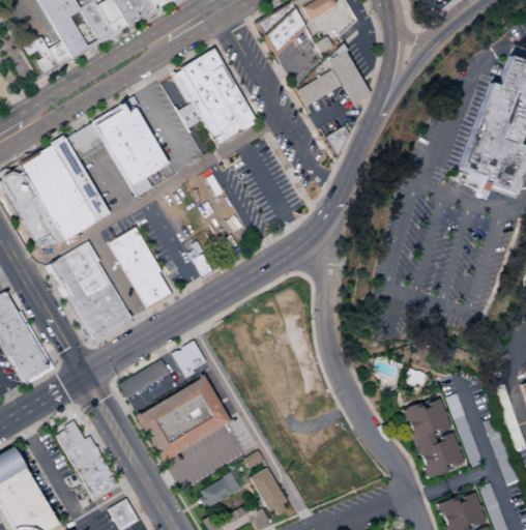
[(56,27),(39,0),(76,0),(81,7),(83,10),(71,17),(56,27)]
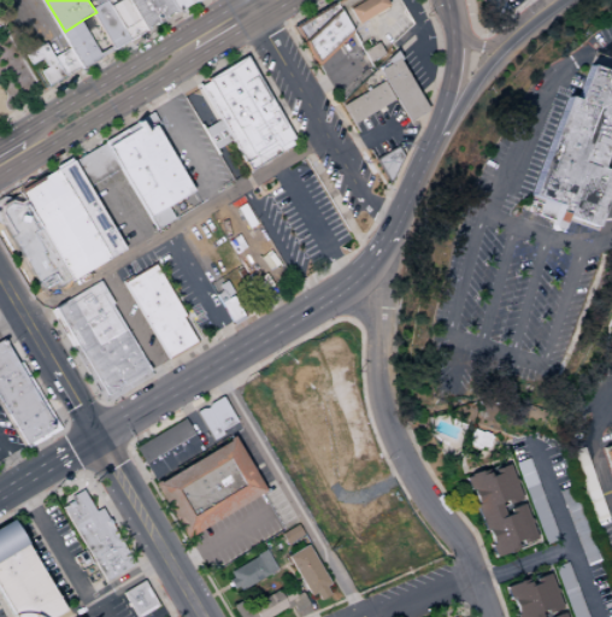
[(94,9),(110,0),(113,6),(134,41),(118,51),(116,47),(99,17),(96,12),(94,9)]
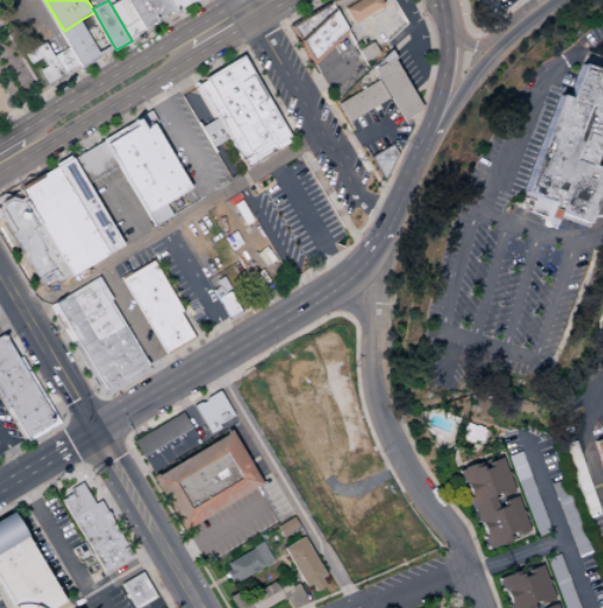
[(112,6),(121,0),(133,0),(151,31),(132,40),(112,6)]
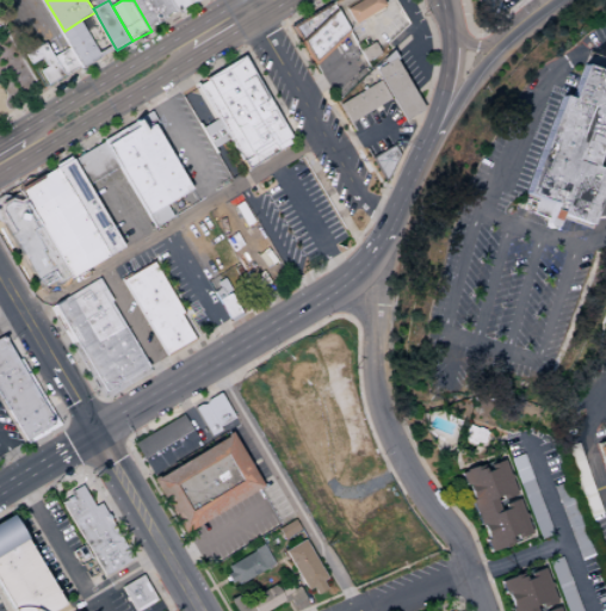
[(134,0),(174,0),(183,13),(152,31),(134,0)]
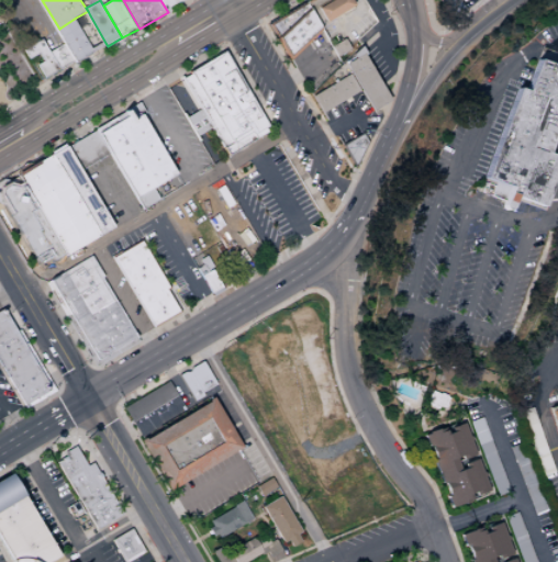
[(160,0),(183,0),(185,1),(168,12),(160,0)]
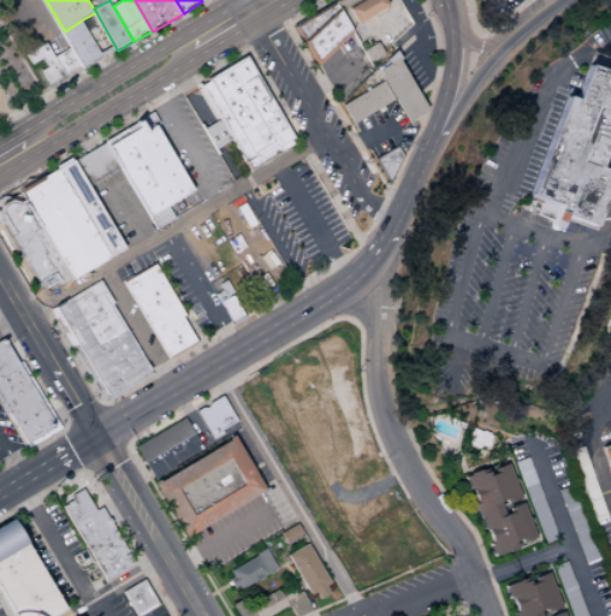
[(337,3),(340,0),(389,0),(392,6),(353,29),(337,3)]
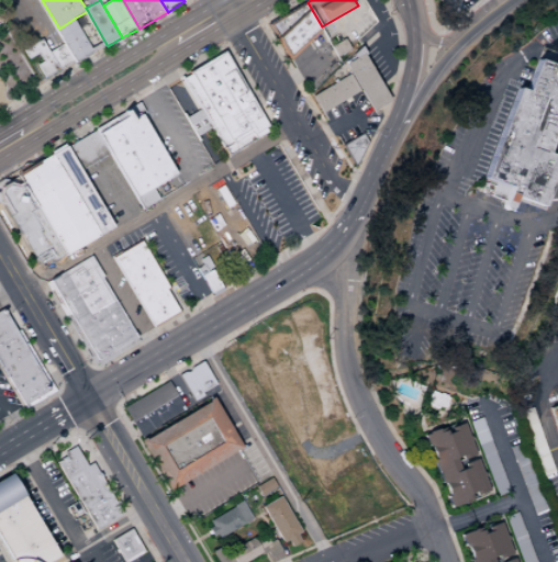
[(309,46),(289,13),(308,2),(324,33),(309,46)]
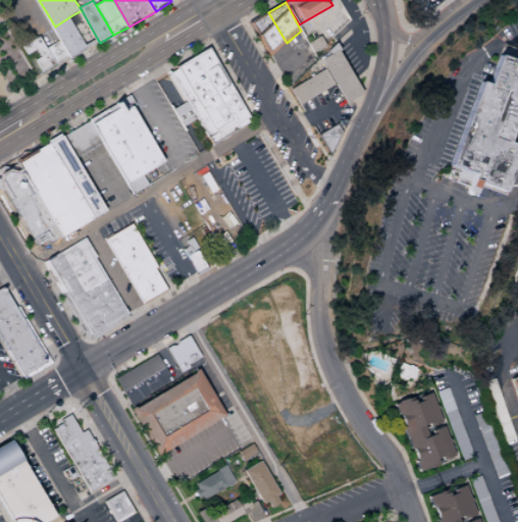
[(80,33),(88,28),(78,11),(69,16),(80,33)]
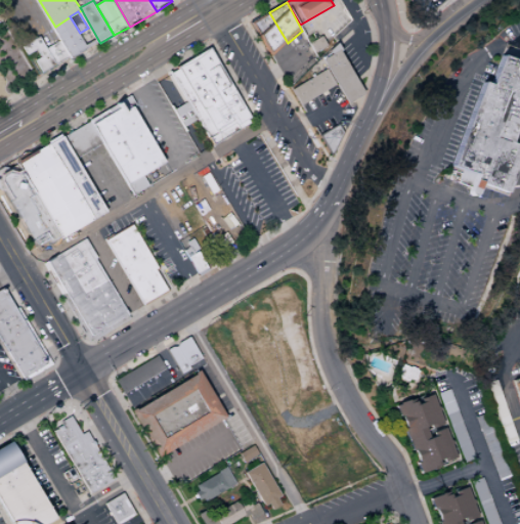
[(288,43),(273,56),(252,23),(269,12),(288,43)]
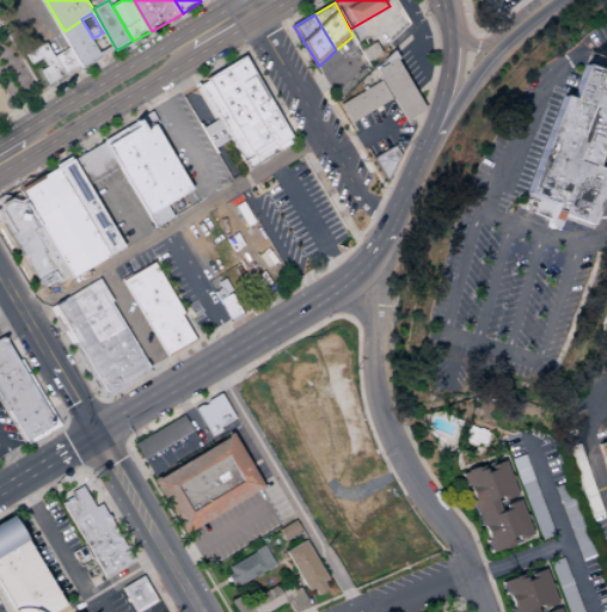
[(65,31),(83,19),(86,24),(104,54),(105,57),(87,68),(74,46),(65,31)]
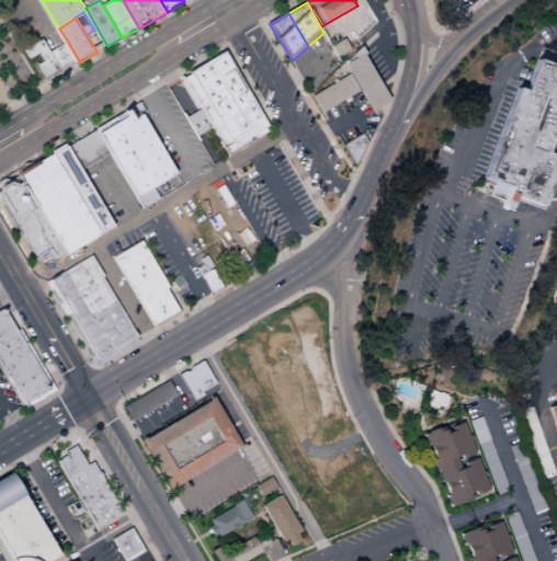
[(64,71),(44,83),(24,49),(45,37),(53,50),(64,71)]
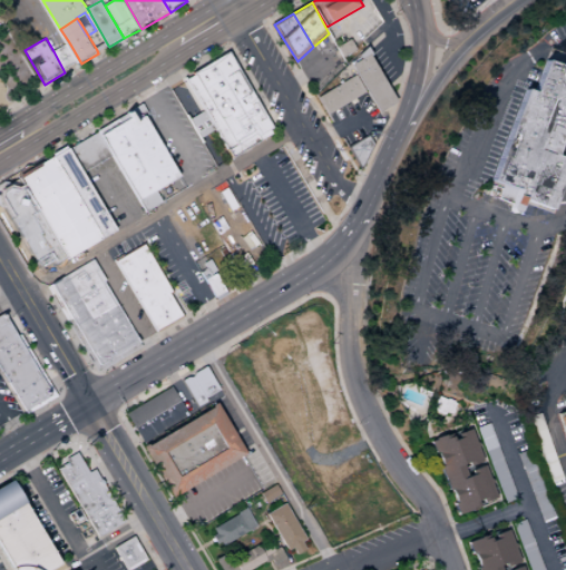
[(338,47),(352,38),(359,49),(344,58),(338,47)]
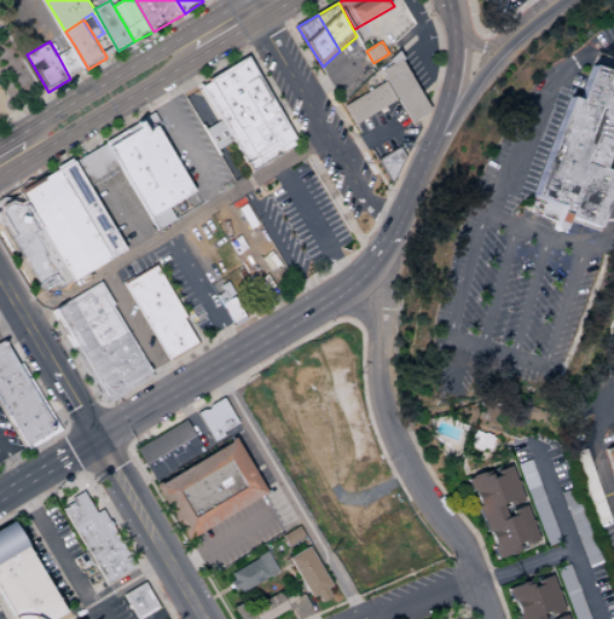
[(58,56),(75,46),(88,69),(70,79),(58,56)]
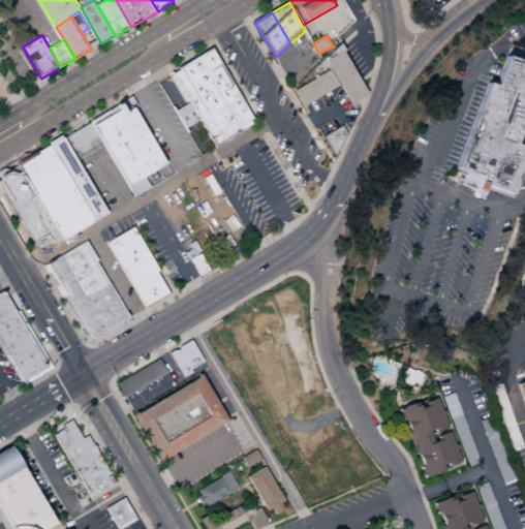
[(174,73),(217,149),(258,124),(213,45),(177,66),(179,68),(180,70),(174,73)]
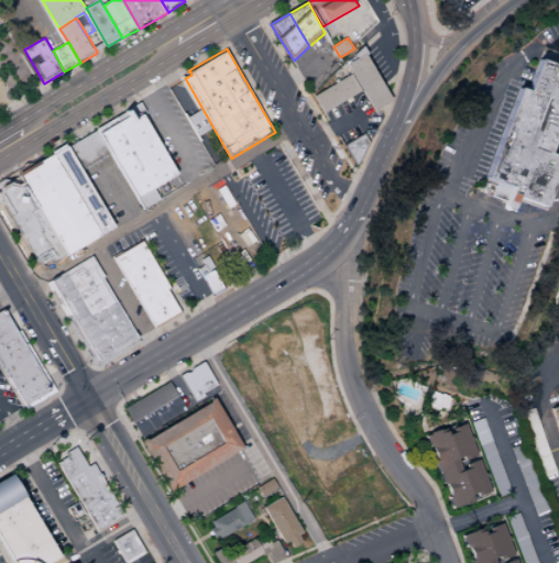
[(375,110),(393,100),(364,53),(347,63),(352,73),(363,90),(375,110)]
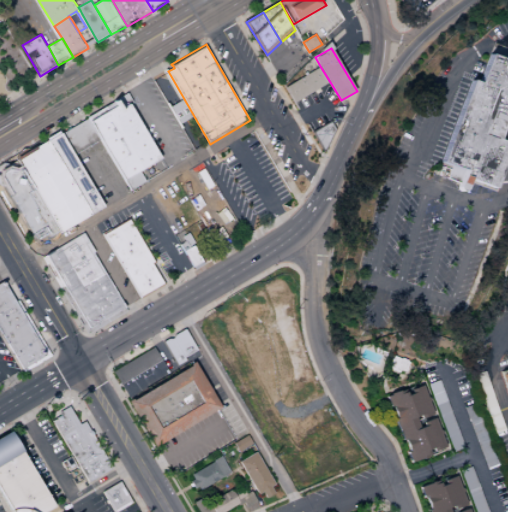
[(443,163),(473,79),(480,82),(490,54),(507,60),(507,124),(501,139),(507,141),(507,166),(499,190),(464,177),(466,171),(443,163)]
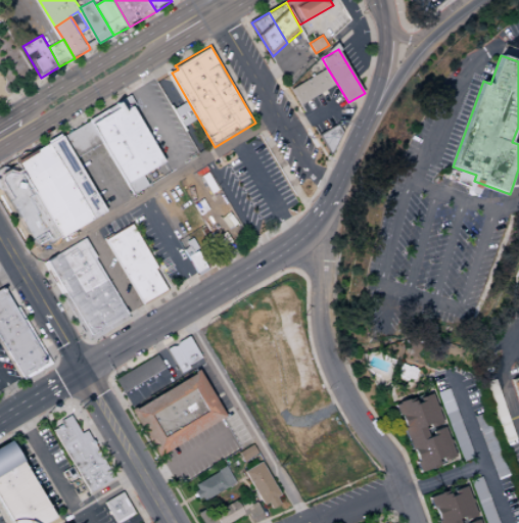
[(292,89),(327,67),(337,84),(301,105),(292,89)]
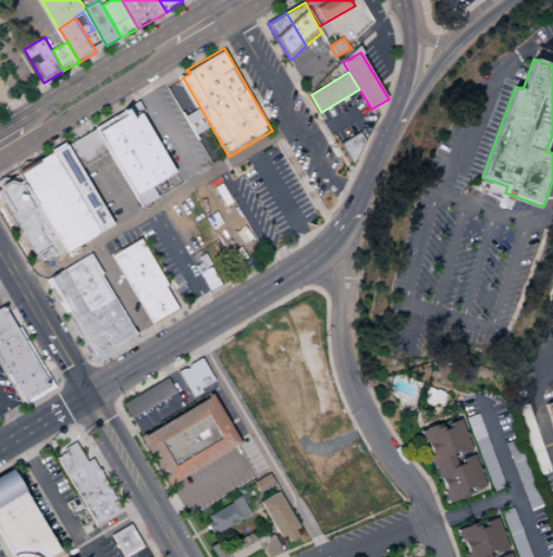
[(98,132),(127,113),(131,118),(142,111),(179,173),(155,187),(161,198),(144,209),(111,153),(98,132)]
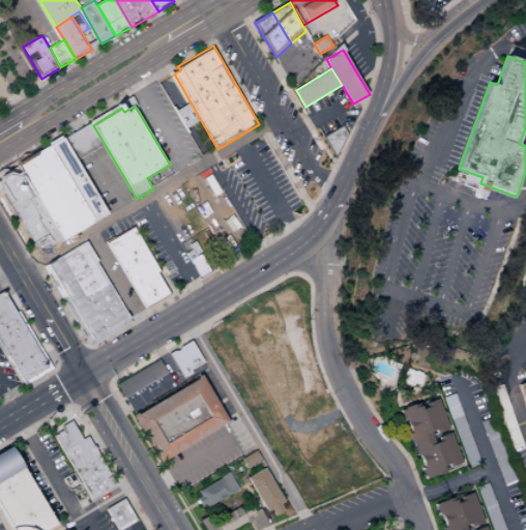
[(86,125),(100,149),(106,146),(93,125),(91,122),(86,125)]
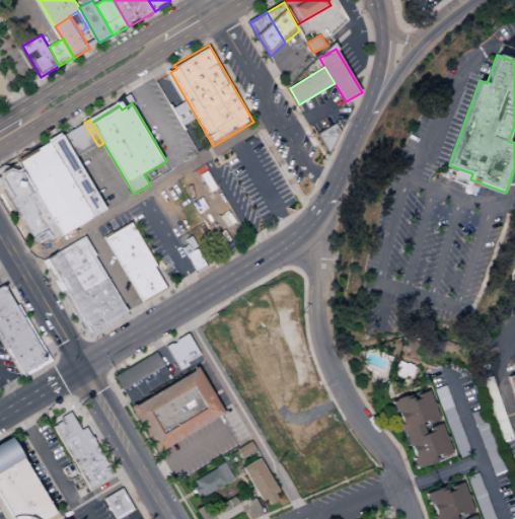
[(79,126),(92,150),(98,146),(84,123),(79,126)]
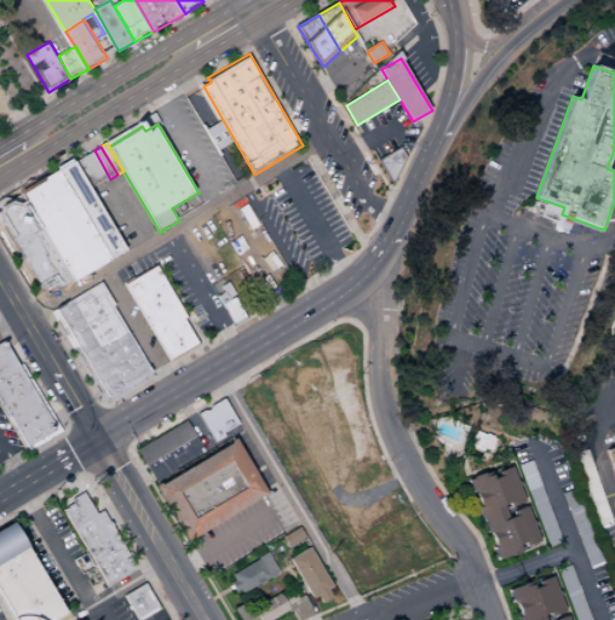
[(394,184),(379,160),(401,148),(407,158),(394,184)]
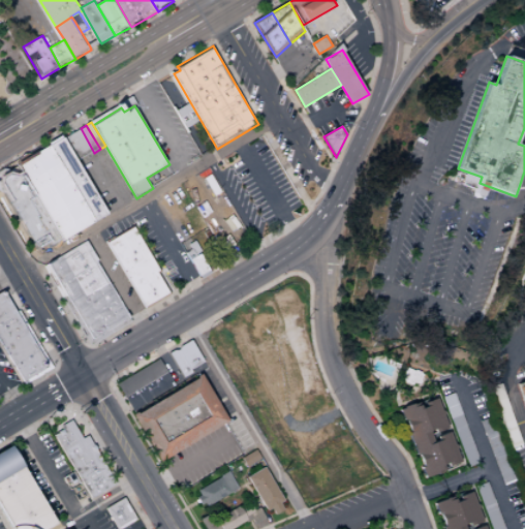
[(74,132),(88,156),(94,153),(81,128),(74,132)]
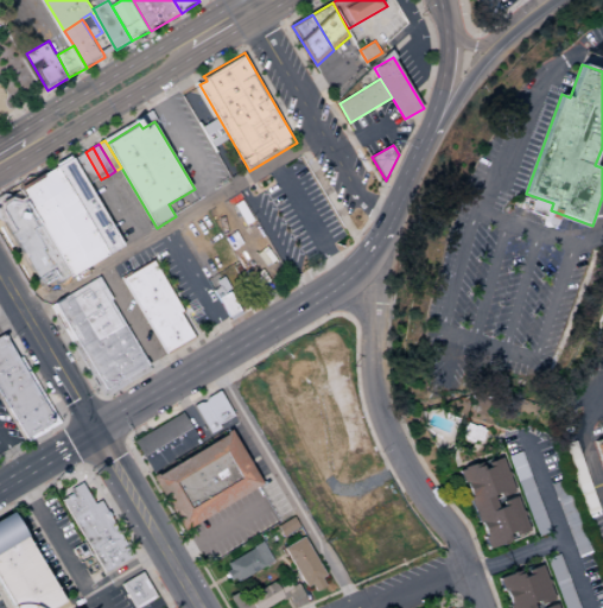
[(86,152),(101,179),(90,187),(74,158),(86,152)]
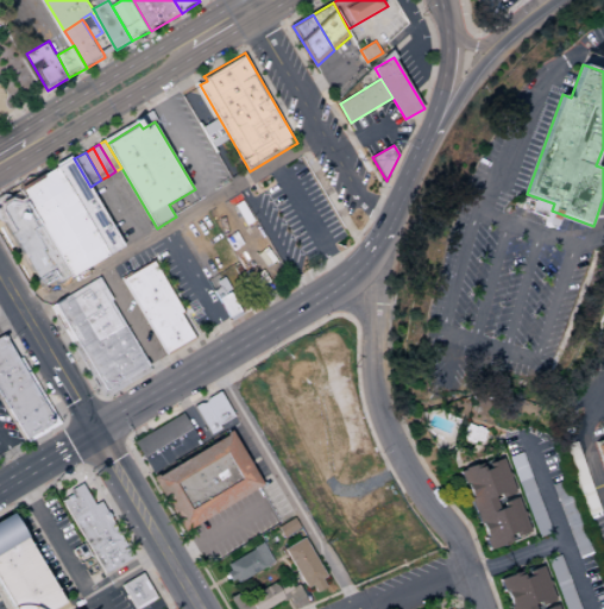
[(57,169),(74,158),(90,187),(126,245),(108,256),(57,169)]
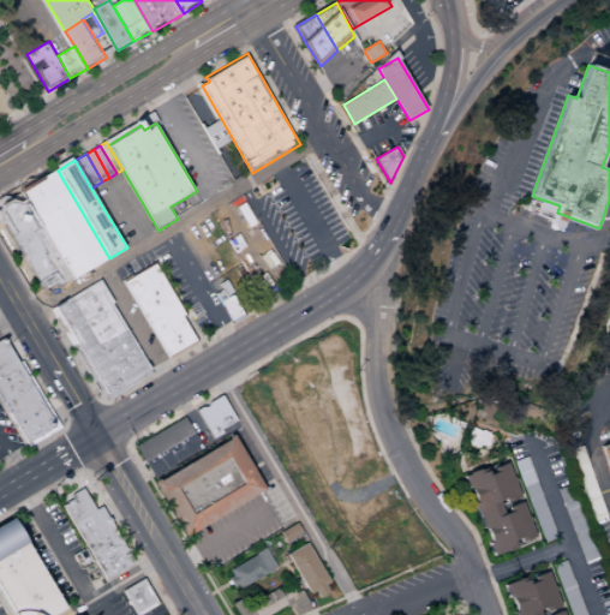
[(21,192),(58,171),(109,258),(72,280),(65,269),(58,257),(51,244),(21,192)]
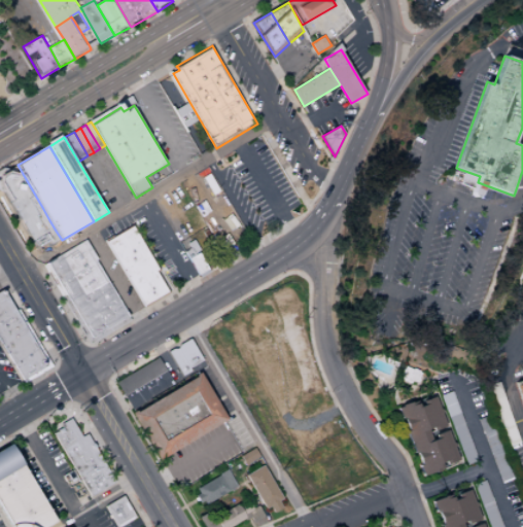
[(43,209),(18,165),(0,174),(0,184),(22,222),(43,209)]
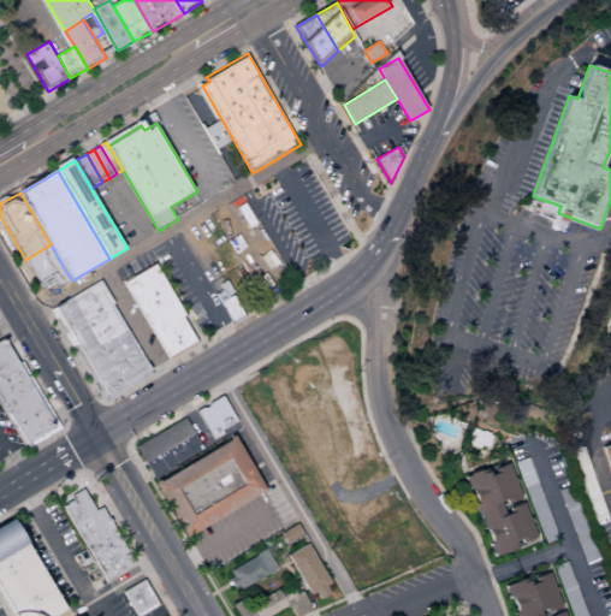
[(58,258),(34,272),(25,260),(51,244),(58,258)]
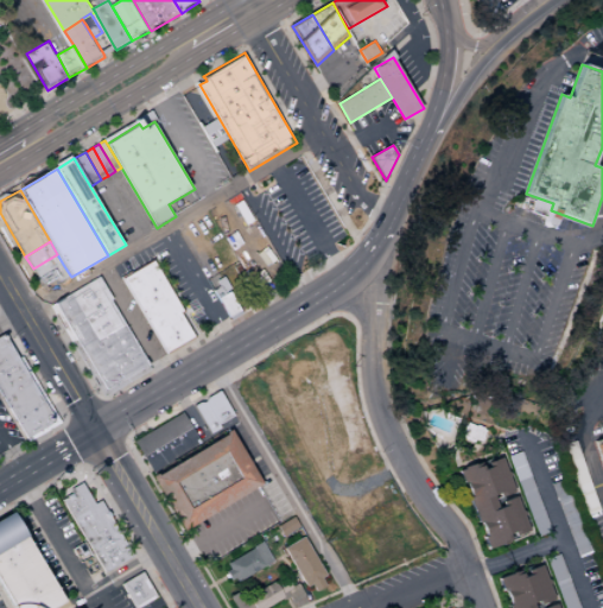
[(64,266),(57,254),(33,268),(39,280),(64,266)]
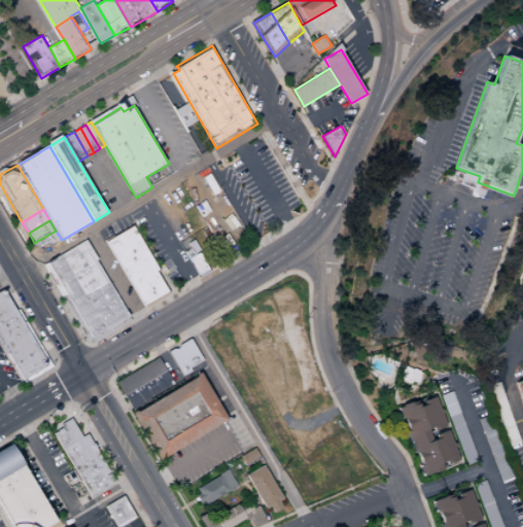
[(106,241),(134,224),(162,271),(160,272),(172,292),(146,308),(106,241)]
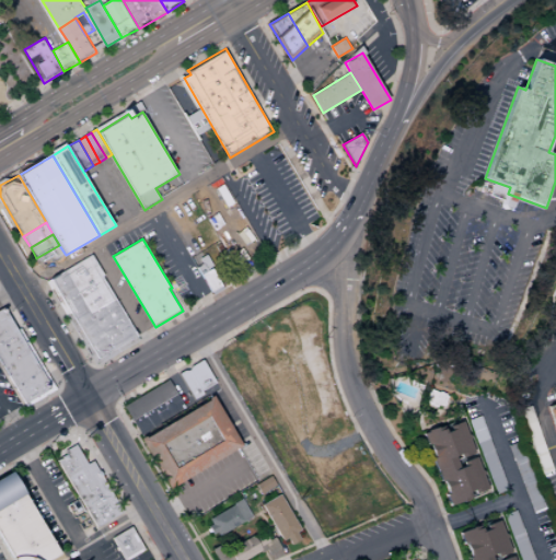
[(59,245),(36,258),(43,268),(66,255),(59,245)]
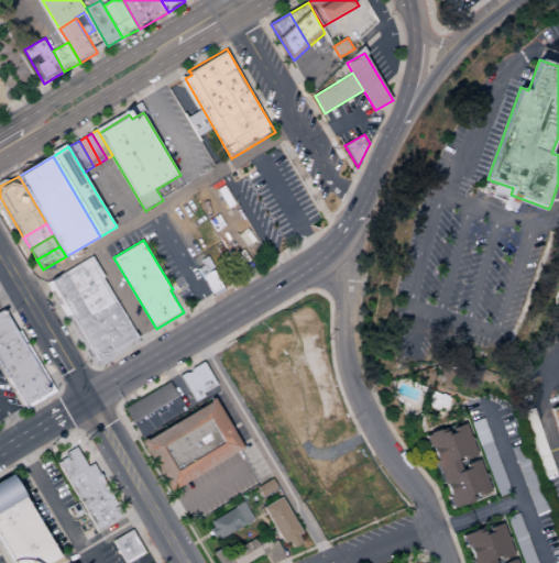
[(64,302),(51,282),(95,256),(107,278),(105,279),(64,302)]
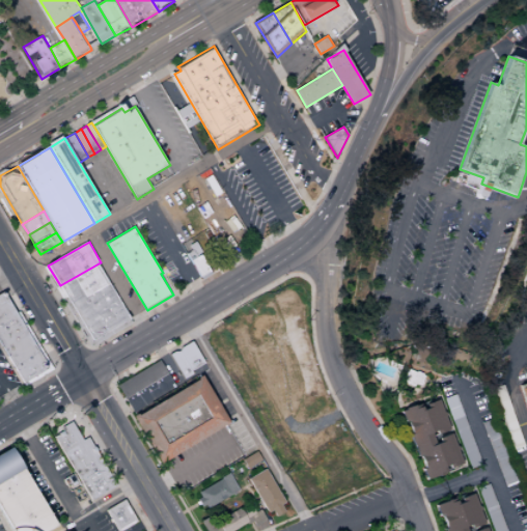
[(193,251),(190,246),(197,242),(203,252),(198,256),(194,250),(193,251)]
